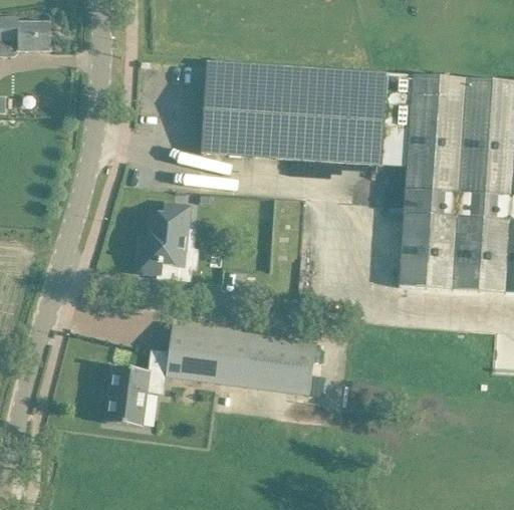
[(0,16),(0,54),(13,54),(19,50),(50,49),(50,21),(18,21),(19,16),(0,16)]
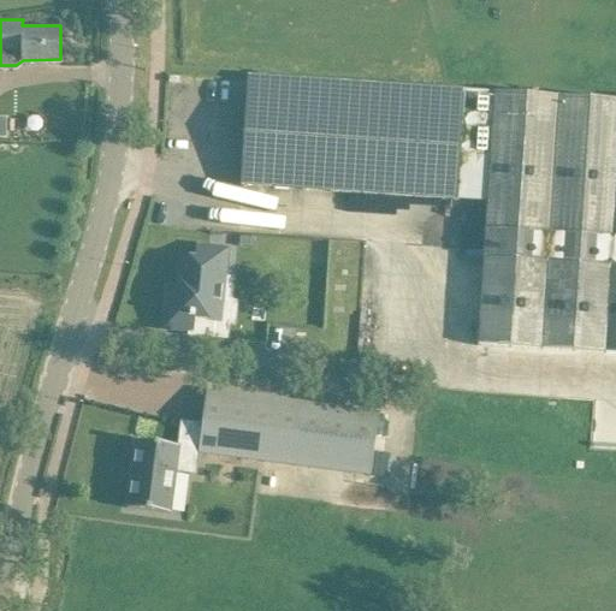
[(249,72),(242,182),(266,183),(456,196),(485,197),(481,254),(477,340),(605,349),(615,349),(615,95),(492,87),(492,89),(478,89),(478,88),(463,87),(273,75),(266,73),(266,70),(258,69),(258,73),(249,72)]
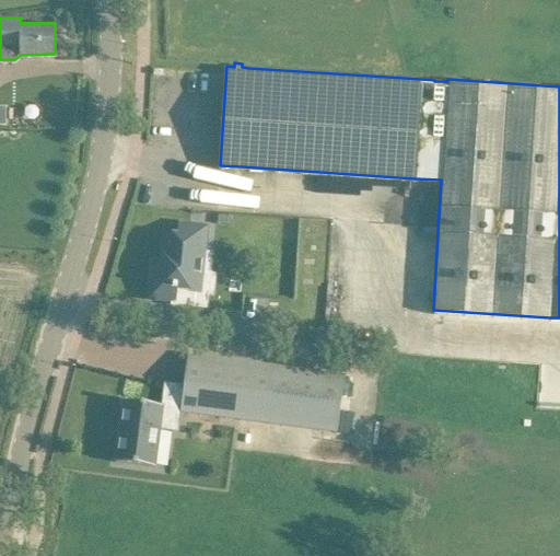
[(149,294),(171,297),(175,297),(176,288),(202,290),(209,224),(186,222),(185,232),(162,230),(160,252),(162,252),(160,263),(152,263),(149,294)]
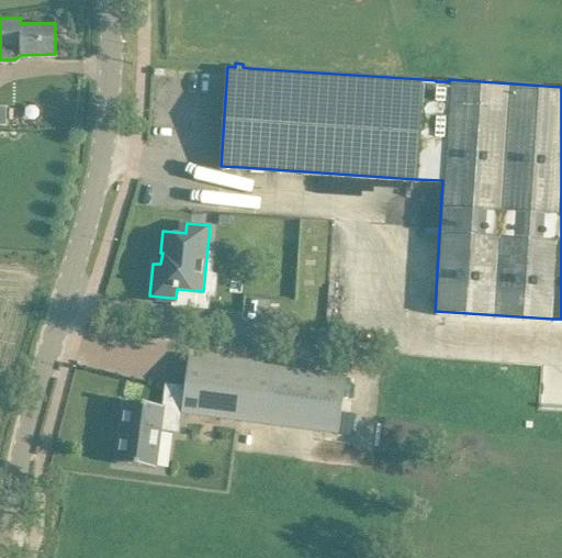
[(189,353),(181,411),(338,432),(346,372),(189,353)]
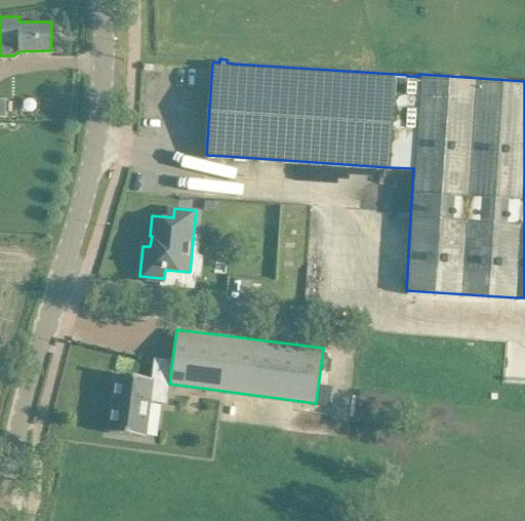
[(116,372),(109,430),(133,433),(146,435),(150,399),(162,401),(164,381),(152,379),(153,377),(116,372)]
